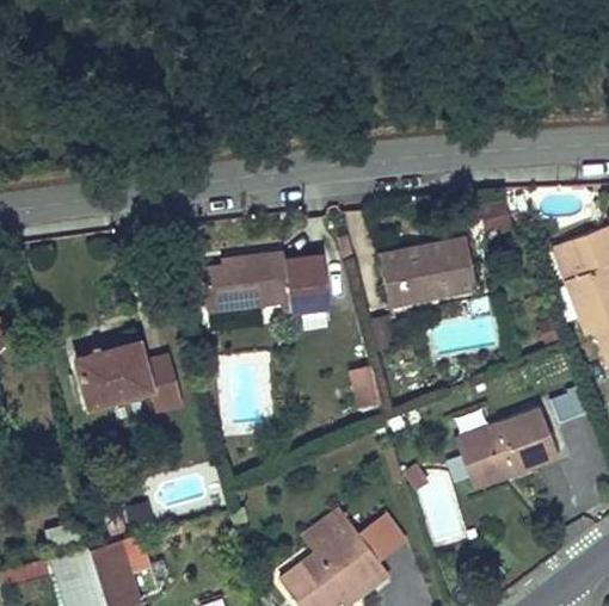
[(480,210),(488,233),(514,222),(505,201),(480,210)]
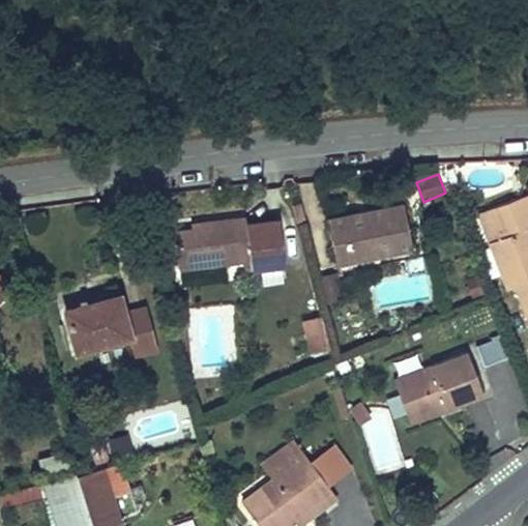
[(527,195),(477,216),(509,291),(518,287),(527,282),(527,195)]
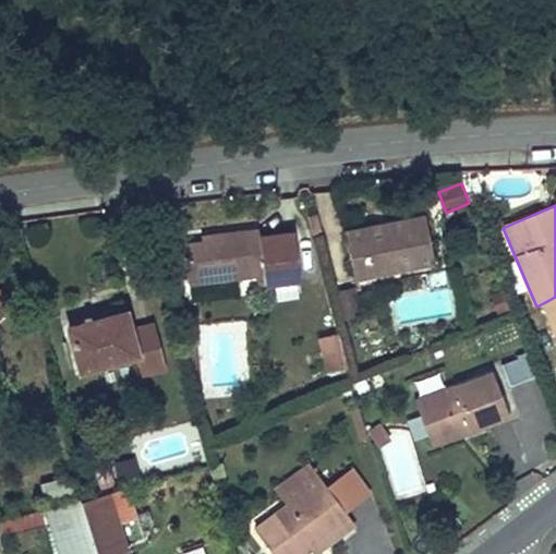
[(428,220),(349,236),(359,282),(437,267),(428,220)]
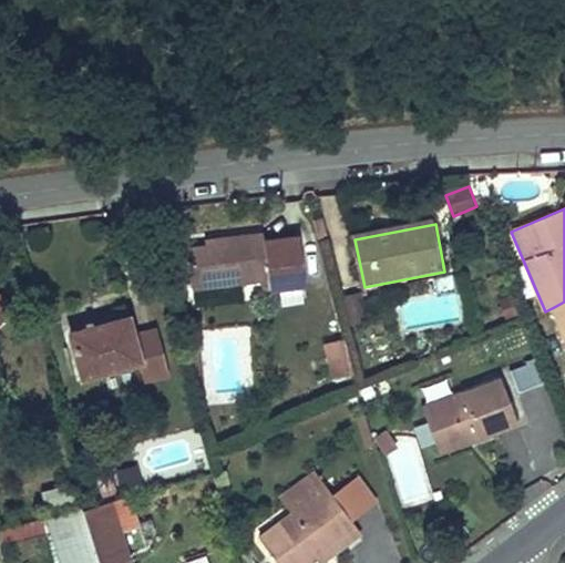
[(301,242),(266,245),(266,238),(219,244),(221,249),(191,253),(195,292),(270,284),(271,293),(306,288),(301,242)]
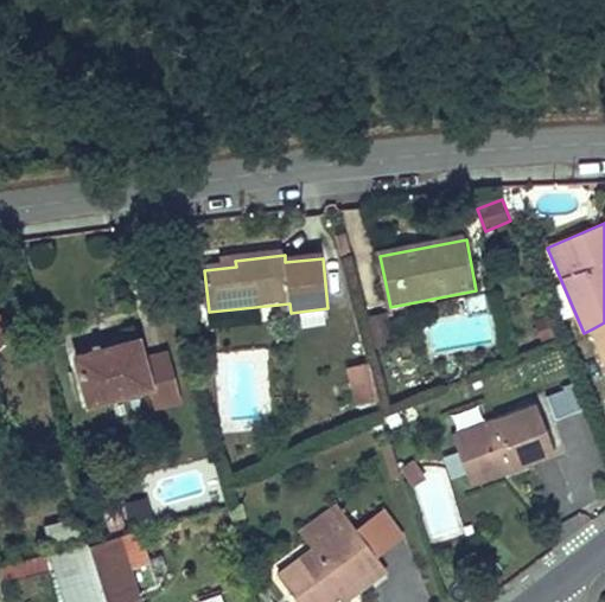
[(0,321),(0,327),(10,337),(12,333),(0,321)]
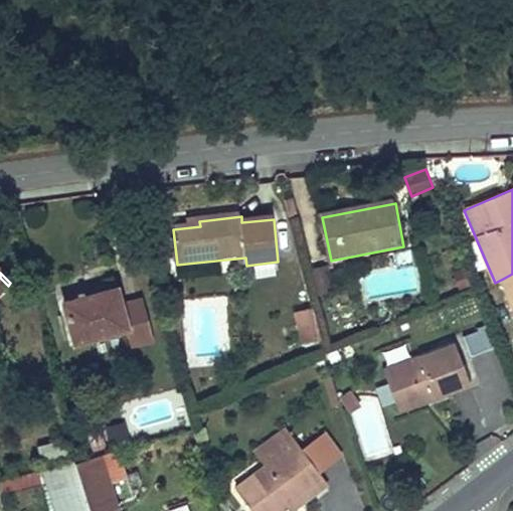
[(512,274),(503,279),(512,304),(512,274)]
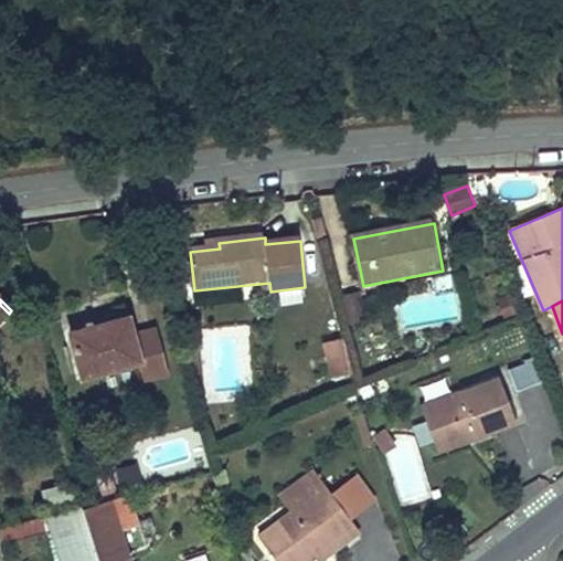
[(128,319),(73,335),(84,376),(140,361),(128,319)]
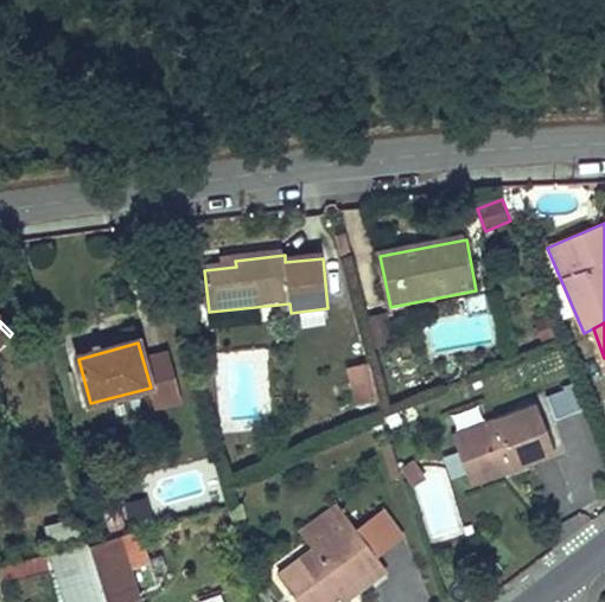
[(345,369),(356,408),(379,402),(369,363),(345,369)]
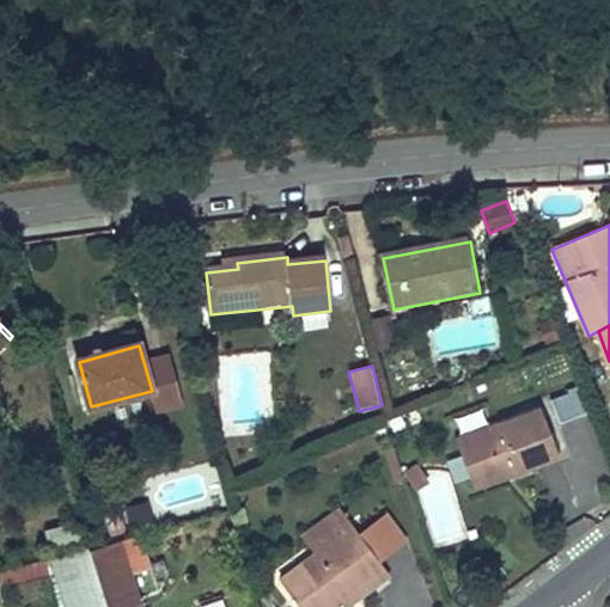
[(458,440),(476,482),(511,468),(516,476),(562,458),(541,408),(458,440)]
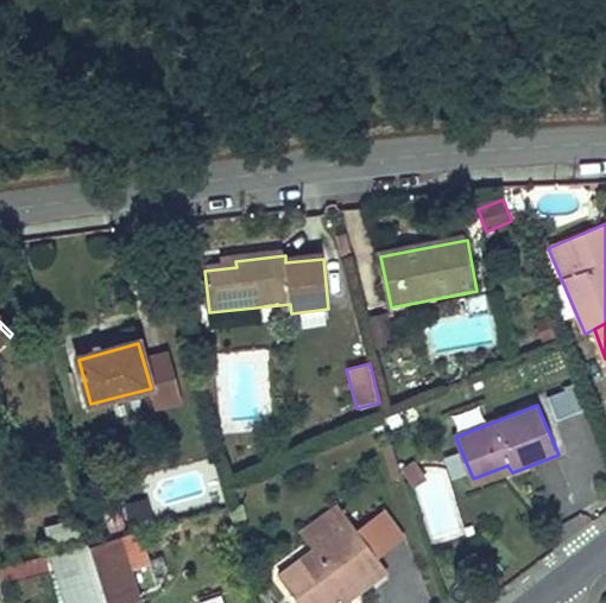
[(425,480),(415,464),(403,473),(414,488),(425,480)]
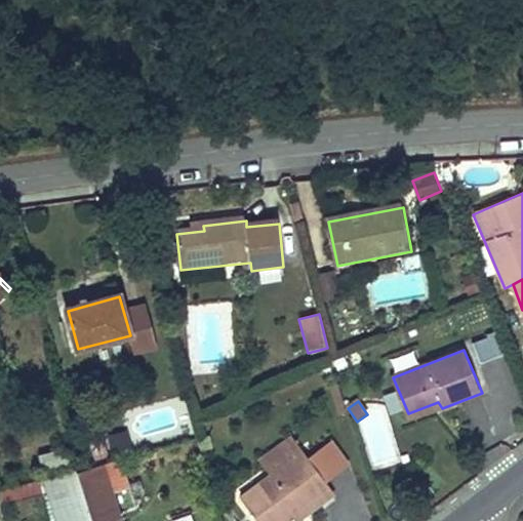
[(438,402),(408,413),(410,421),(442,408),(438,402)]
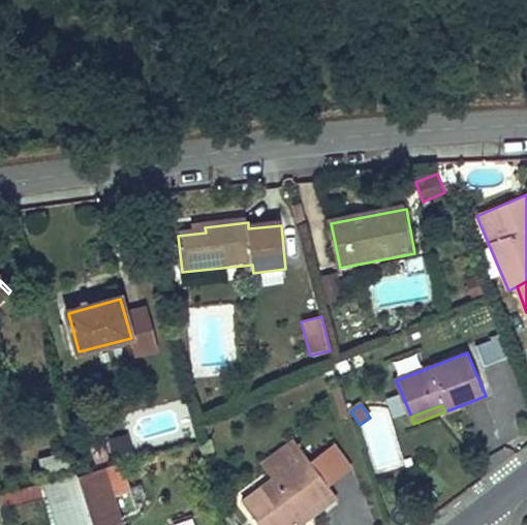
[(68,455),(39,461),(44,481),(72,473),(68,455)]
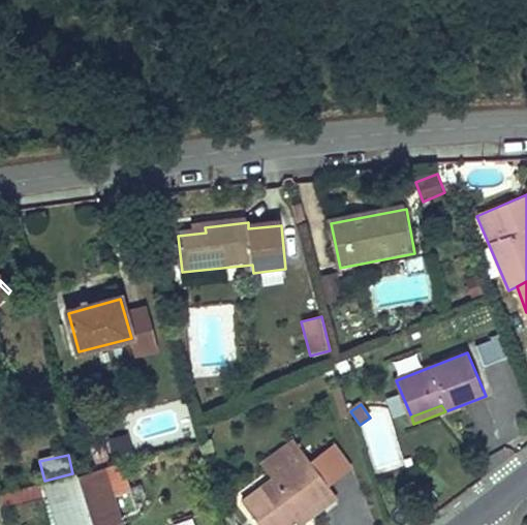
[(304,459),(271,485),(244,505),(258,524),(293,524),(296,523),(316,506),(320,511),(336,499),(304,459)]
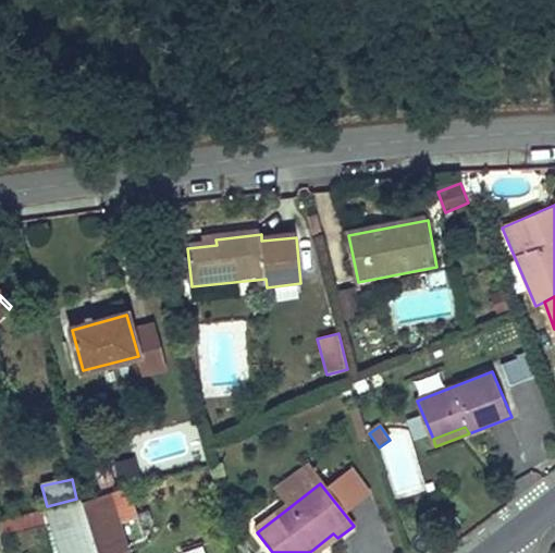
[(94,500),(82,502),(97,552),(113,552),(127,548),(108,496),(94,500)]
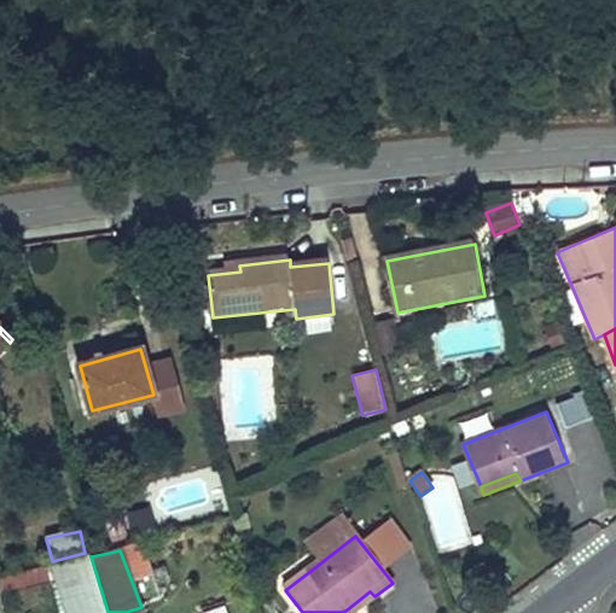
[(91,556),(52,566),(57,579),(67,612),(108,612),(91,556)]
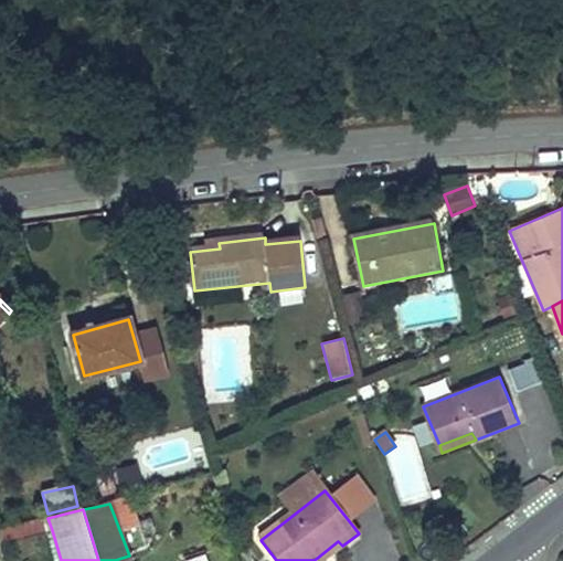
[(48,518),(0,528),(0,542),(52,530),(48,518)]
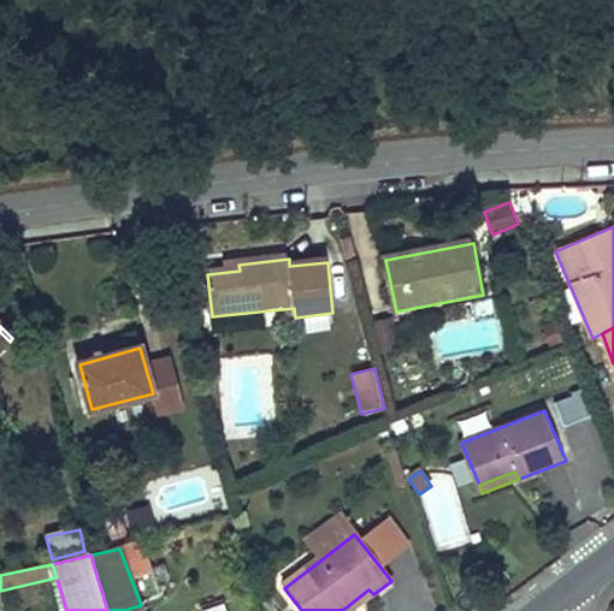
[(369,589),(344,609),(346,610),(355,610),(373,594),(369,589)]
